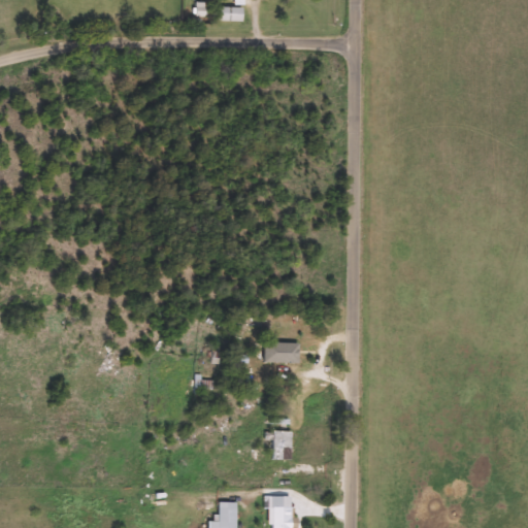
[(245,8),(245,22),(218,22),(218,8),(245,8)]
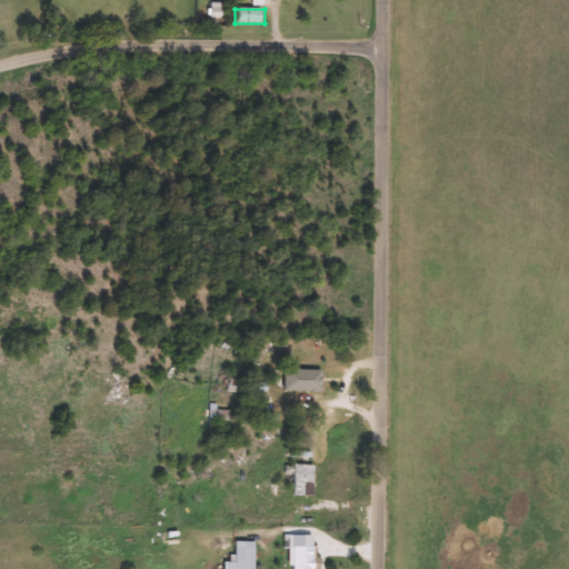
[(286,391),(286,370),(322,370),(322,391),(286,391)]
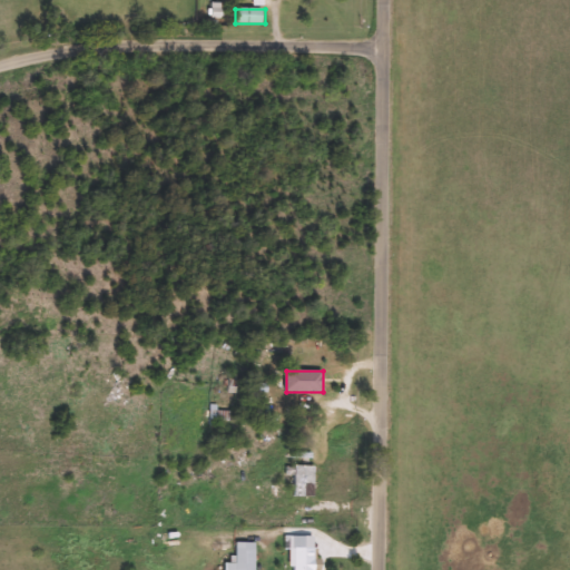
[(209,406),(217,406),(217,411),(234,411),(234,421),(209,421),(209,406)]
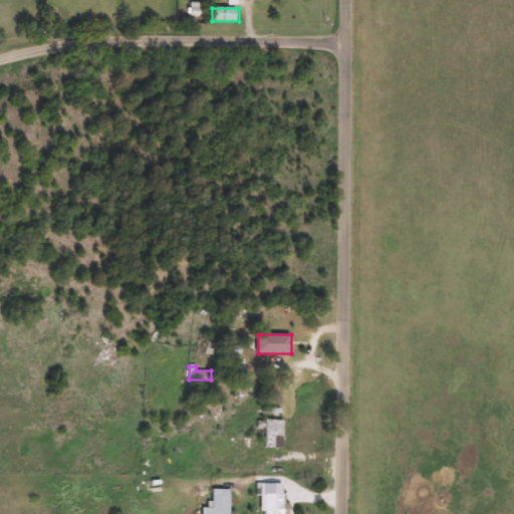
[(266,448),(266,420),(283,420),(283,448),(266,448)]
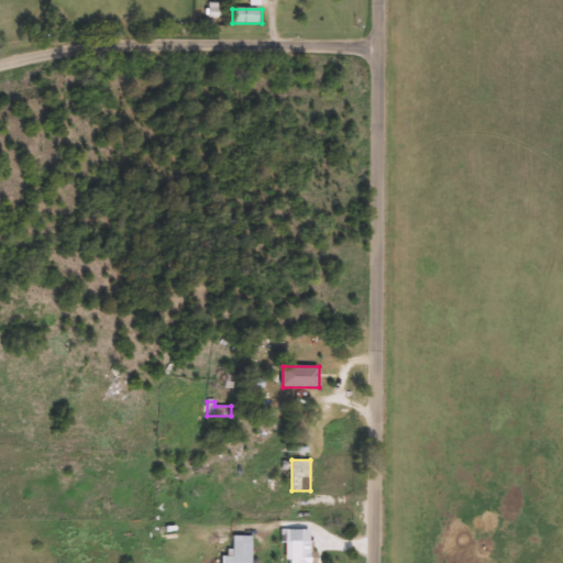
[(310,539),(310,562),(291,562),(291,529),(304,529),(304,539),(310,539)]
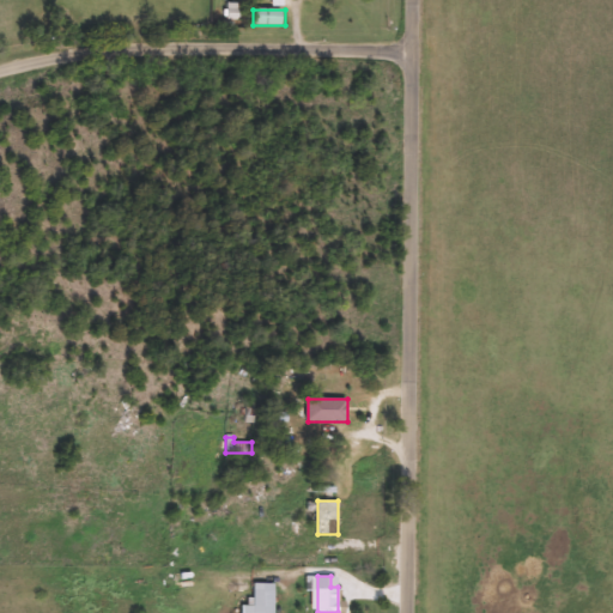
[(275,582),(275,612),(246,612),(246,605),(254,605),(254,582),(275,582)]
